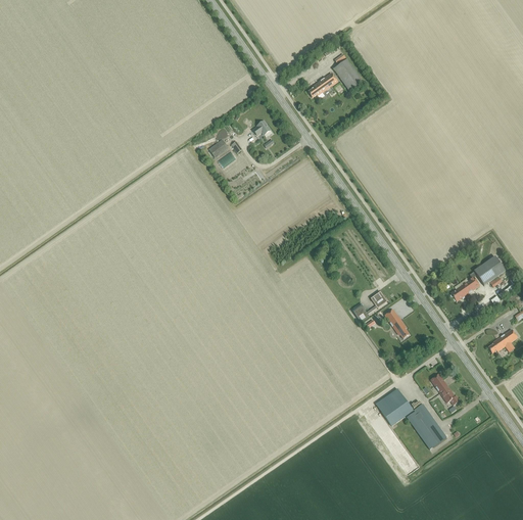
[(337,62),(345,56),(342,52),(334,58),(337,62)]
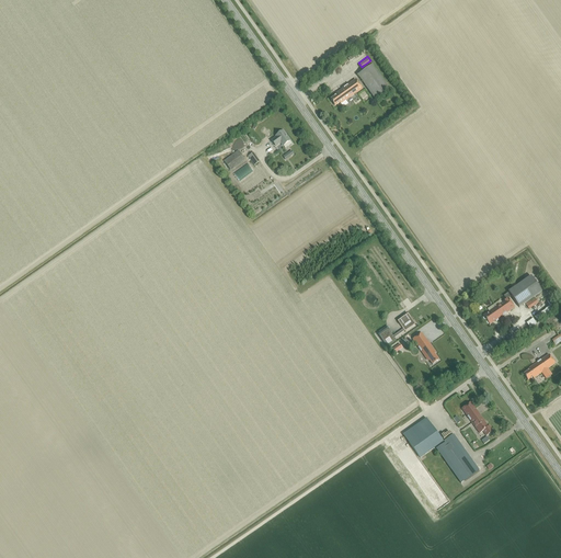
[(375,97),(389,86),(373,61),(357,72),(375,97)]
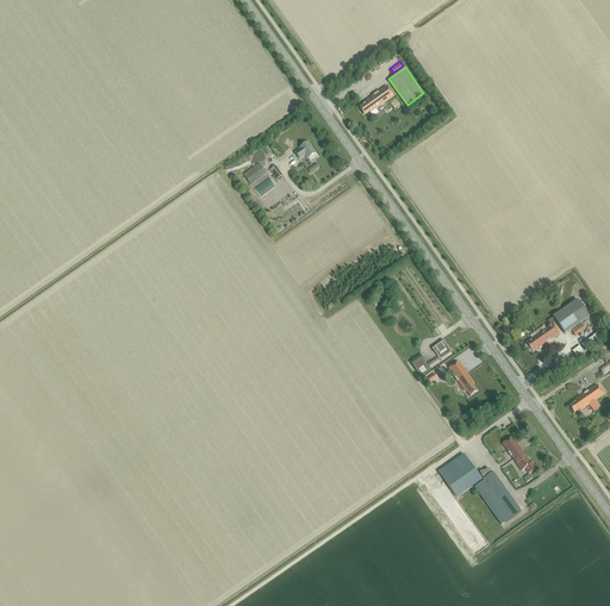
[(369,110),(393,93),(386,83),(365,99),(366,100),(359,105),(363,112),(369,108),(369,110)]
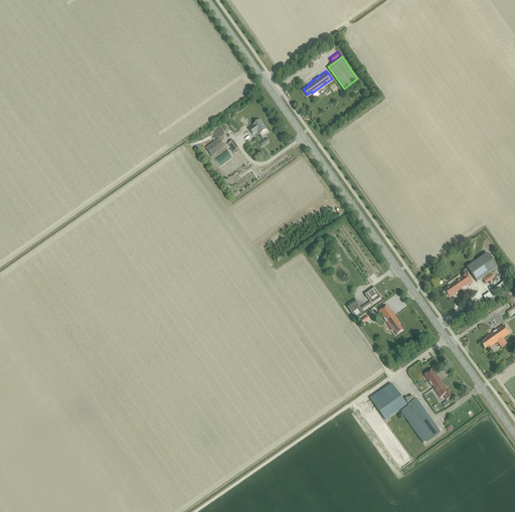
[(253,123),(249,126),(253,132),(258,128),(260,131),(267,126),(260,117),(252,122),(253,123)]
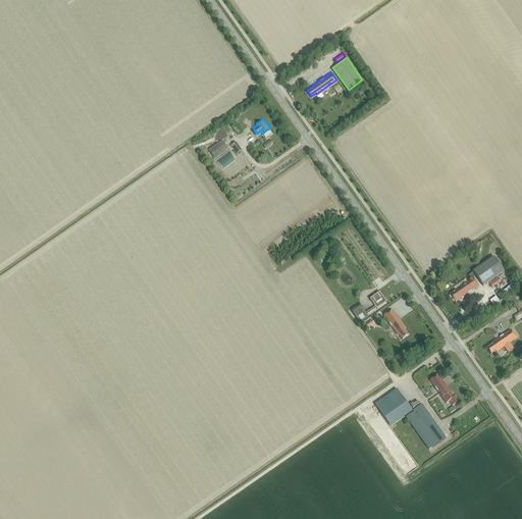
[(214,155),(228,146),(221,137),(208,147),(214,155)]
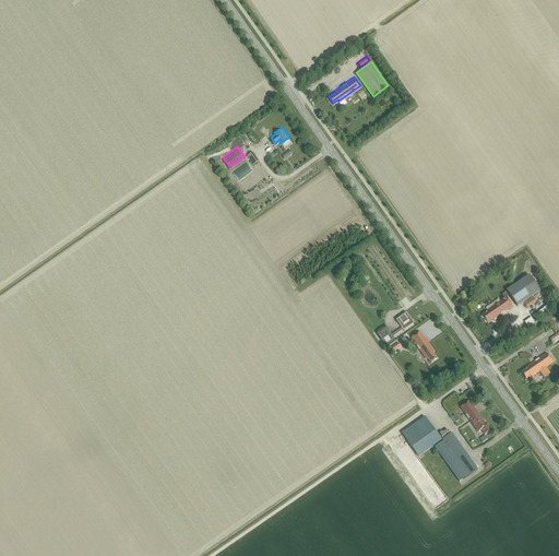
[(257,160),(259,158),(252,149),(247,152),(253,162),(253,161),(254,163),(258,161),(257,160)]
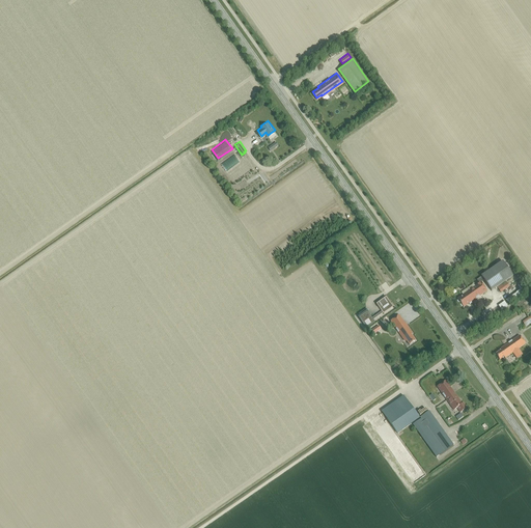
[(248,169),(242,174),(245,178),(252,173),(248,169)]
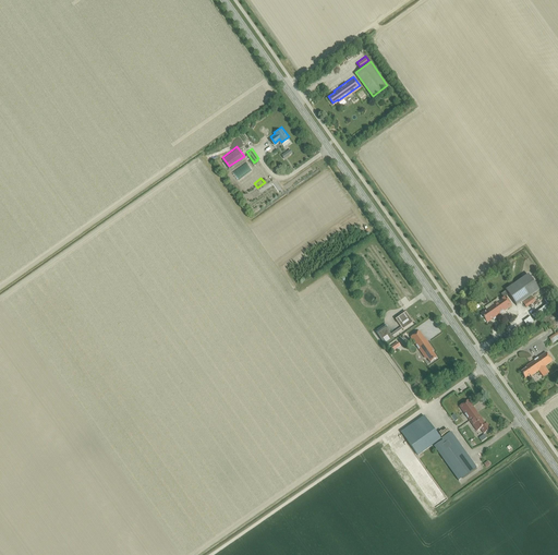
[(538,287),(528,272),(507,287),(517,302),(538,287)]
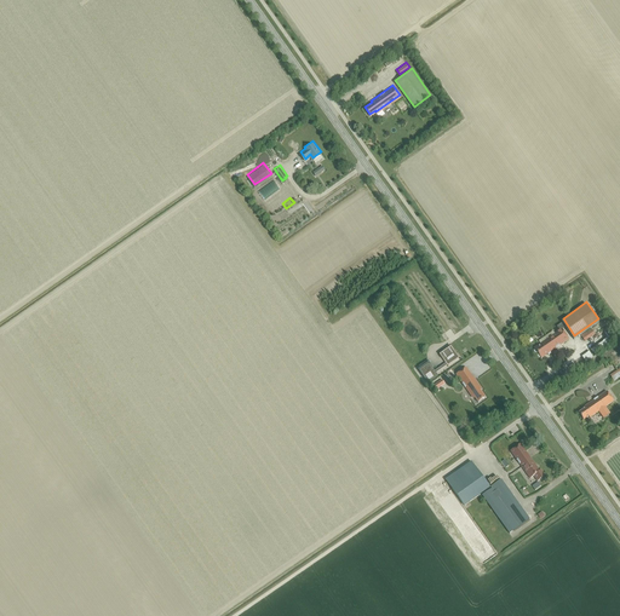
[(569,335),(562,326),(534,344),(541,355),(569,335)]
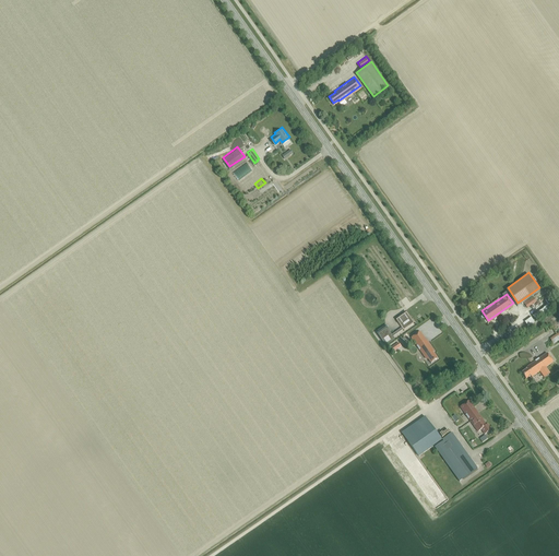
[(527,305),(536,298),(533,294),(523,300),(527,305)]
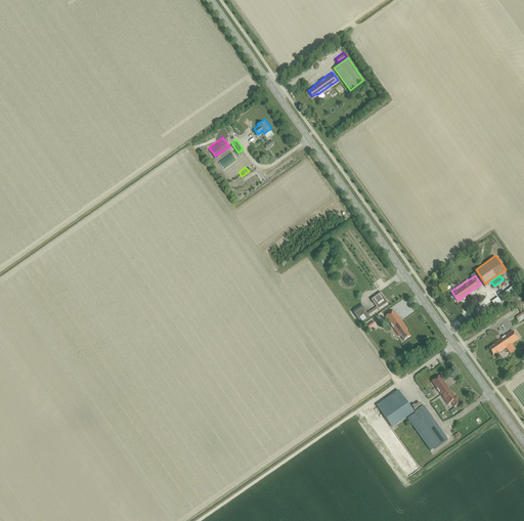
[(508,296),(514,291),(510,286),(499,293),(503,298),(508,296)]
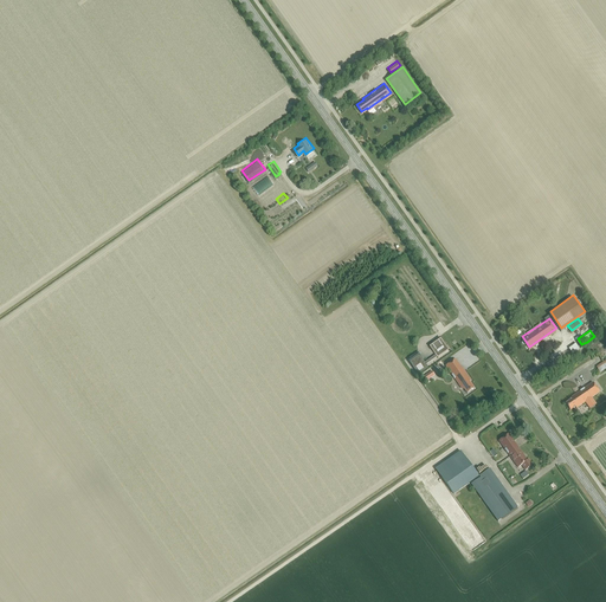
[(449,347),(446,342),(445,343),(444,342),(440,336),(431,343),(434,349),(433,350),(434,351),(424,358),(426,362),(437,354),(437,355),(449,347)]
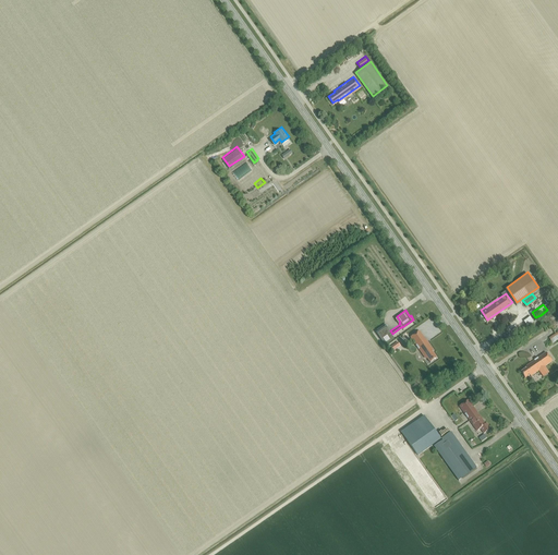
[(395,336),(385,322),(381,325),(383,327),(377,330),(386,341),(395,336)]
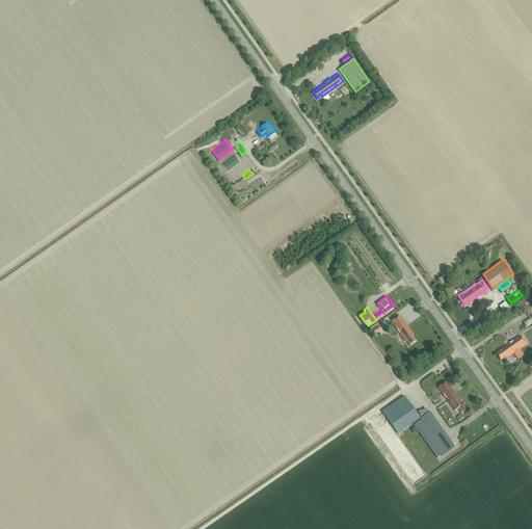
[(409,343),(416,339),(411,333),(413,332),(399,313),(391,319),(405,339),(406,338),(409,343)]
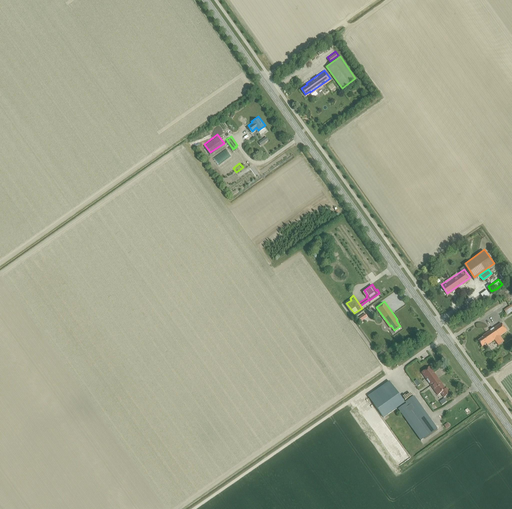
[(499,333),(506,329),(501,320),(482,333),(483,334),(477,338),(481,344),(486,341),(486,342),(494,337),(498,343),(503,339),(499,333)]
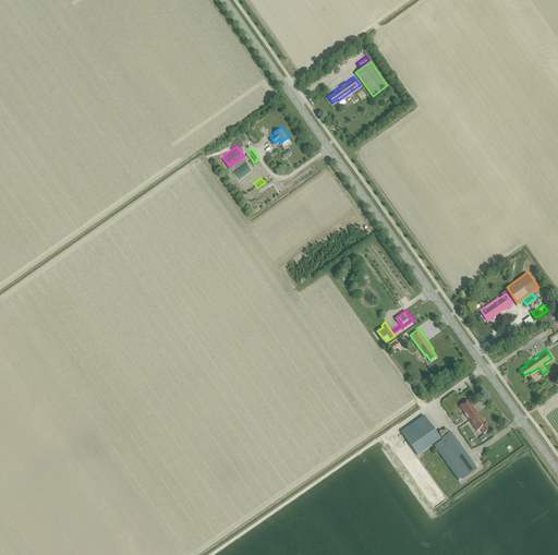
[(487,421),(485,422),(468,397),(459,403),(476,429),(481,425),(484,431),(490,425),(487,421)]
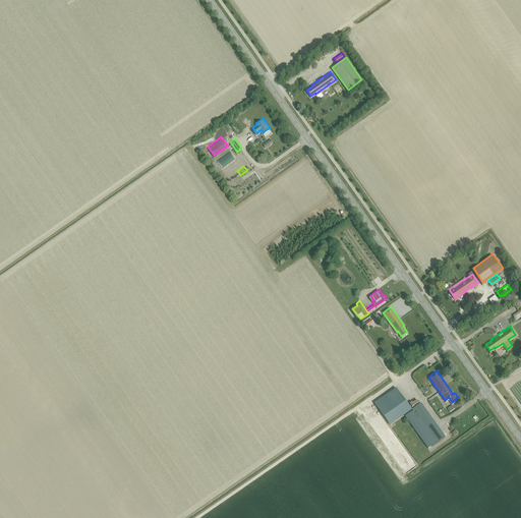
[(412,407),(411,407),(396,386),(374,401),(390,423),(405,413),(412,407)]
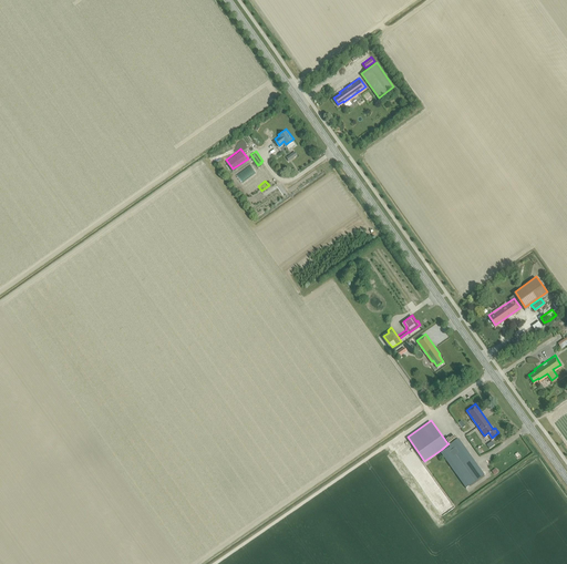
[(466,485),(484,472),(459,436),(447,443),(449,443),(441,450),(466,485)]
